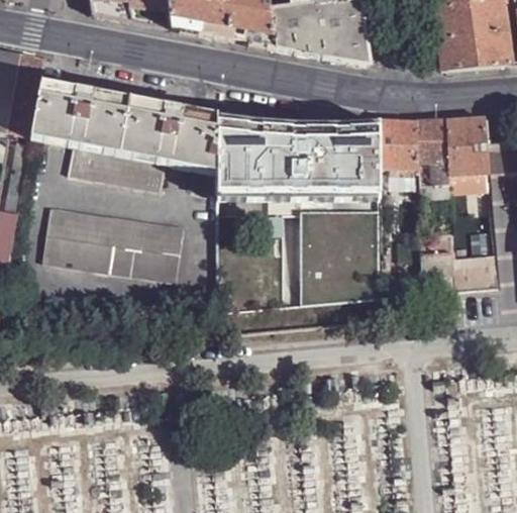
[(152,25),(170,28),(166,0),(91,0),(93,15),(113,18),(152,25)]
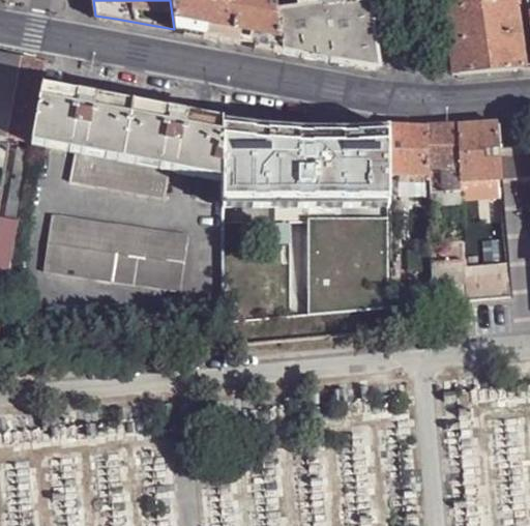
[(170,0),(174,29),(187,32),(223,38),(261,46),(284,51),(277,10),(276,0),(170,0)]
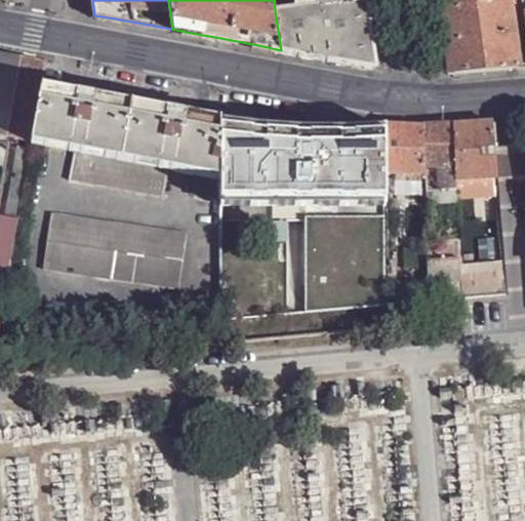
[(275,10),(281,50),(298,53),(349,63),(374,68),(364,0),(317,0),(318,4),(275,10)]
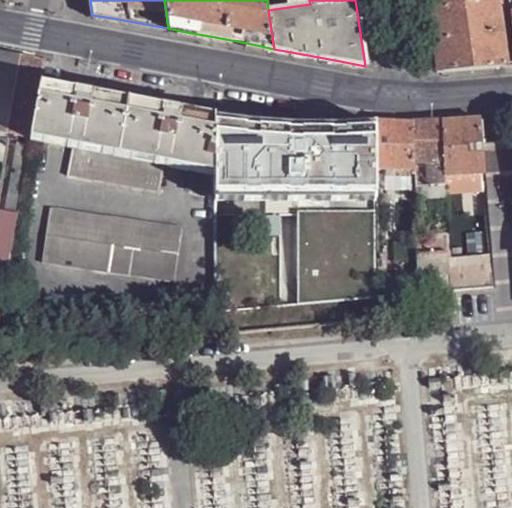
[(487,65),(502,64),(492,0),(430,0),(437,51),(440,70),(448,69),(487,65)]
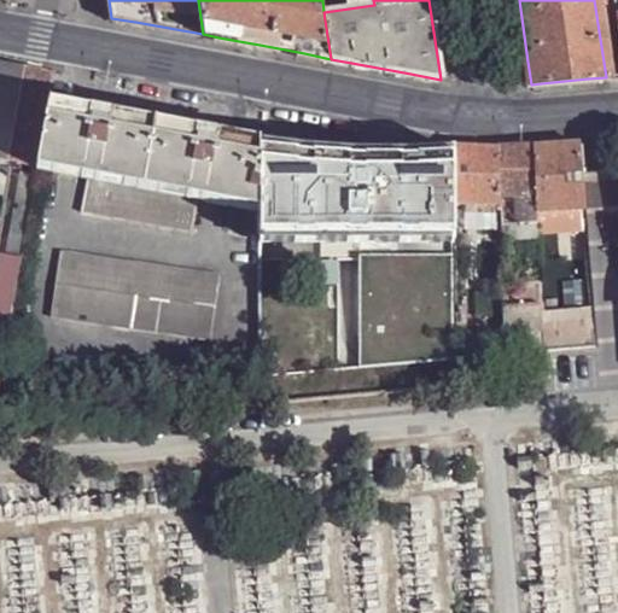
[(53,68),(0,57),(0,156),(36,162),(38,158),(47,99),(53,68)]
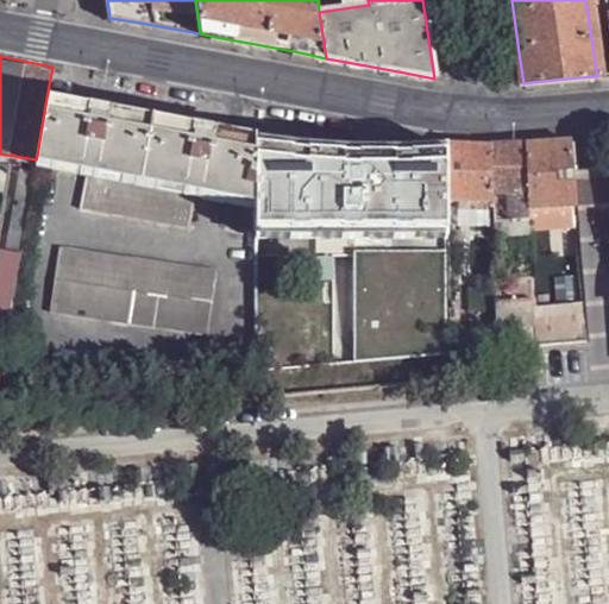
[(523,83),(520,61),(502,63),(503,73),(518,83),(523,83)]
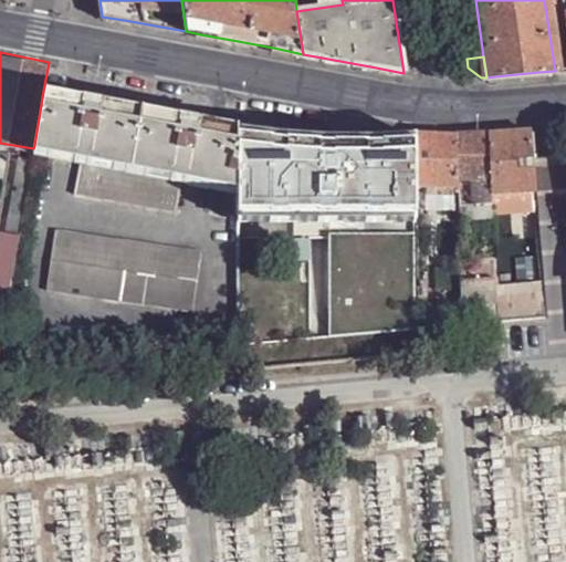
[(237,184),(237,127),(212,122),(97,101),(43,91),(34,145),(237,184)]
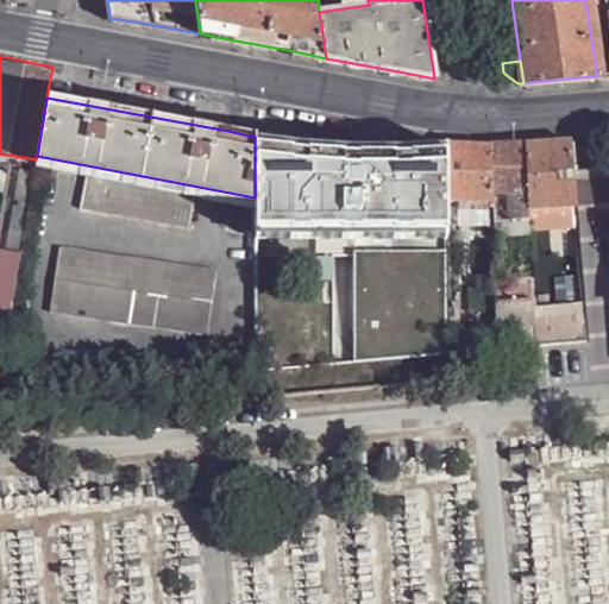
[(276,137),(255,137),(255,197),(255,205),(255,233),(258,233),(258,219),(289,219),(289,233),(311,233),(311,219),(341,219),(341,233),(362,232),(362,219),(393,218),(393,233),(414,232),(414,218),(445,218),(445,232),(447,232),(446,200),(446,143),(418,143),(409,142),(409,150),(394,150),(395,142),(380,140),(358,140),(358,149),(343,149),(344,139),(339,139),(307,138),(307,146),(292,146),(292,138),(276,137)]
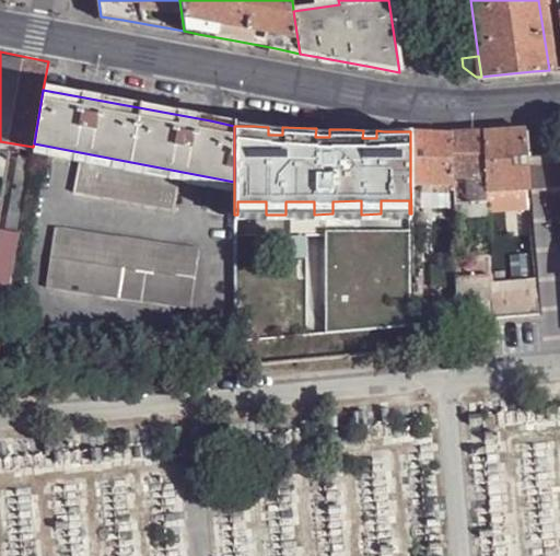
[(504,128),(481,129),(486,189),(526,187),(524,162),(522,127),(504,128)]
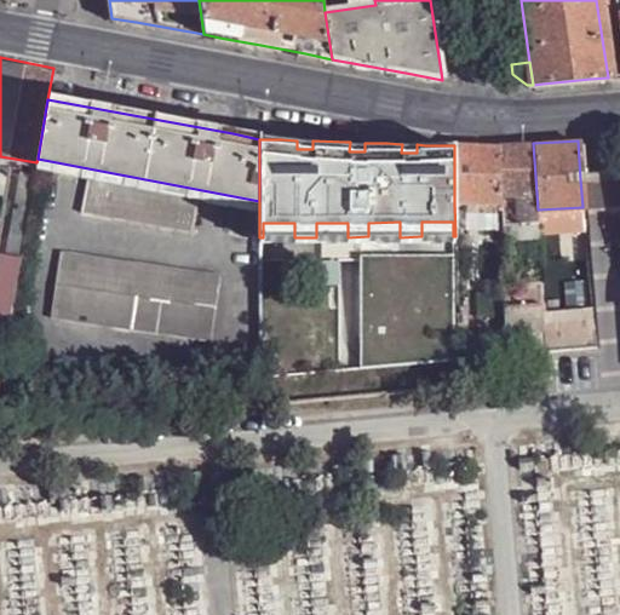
[(474,144),(454,142),(454,145),(454,203),(498,201),(495,145),(474,144)]
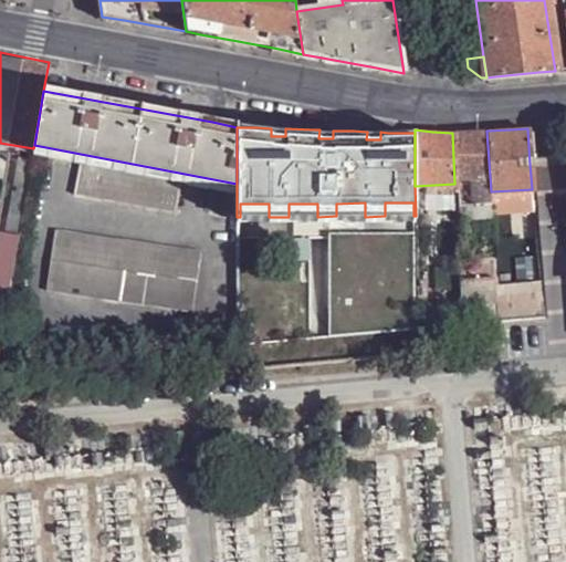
[(475,132),(452,133),(454,184),(456,203),(492,200),(491,191),(486,131),(475,132)]
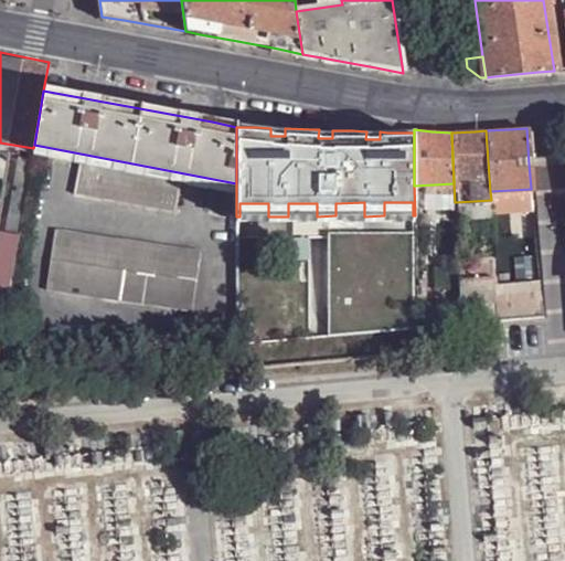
[(179,181),(80,161),(74,192),(173,211),(179,181)]
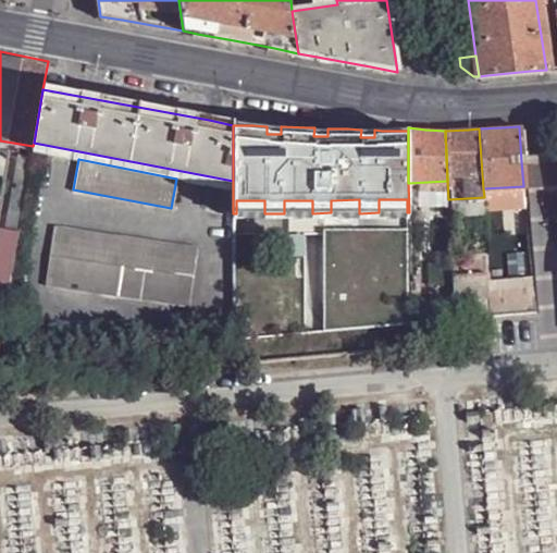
[(233,187),(207,182),(201,207),(233,213),(233,187)]
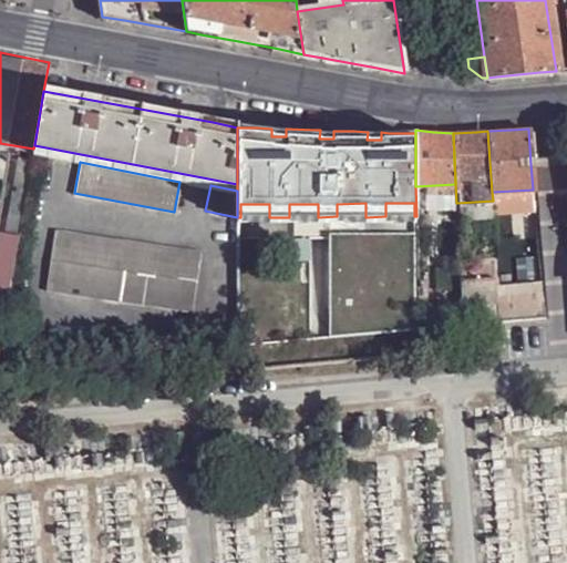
[(366,217),(366,203),(337,204),(337,216),(366,217)]
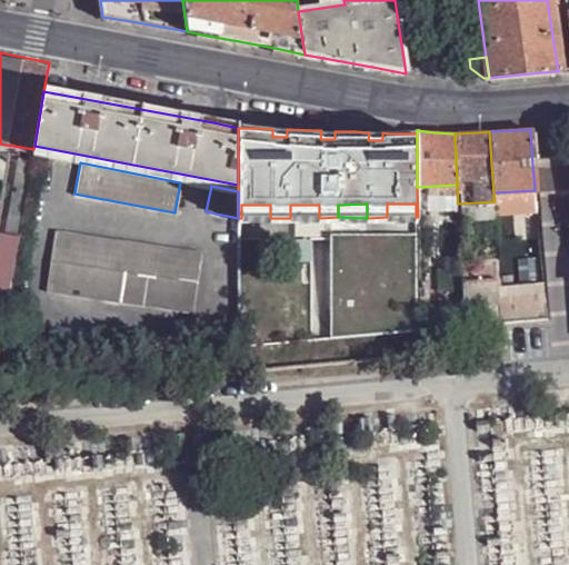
[(416,204),(387,204),(387,217),(416,217),(416,204)]
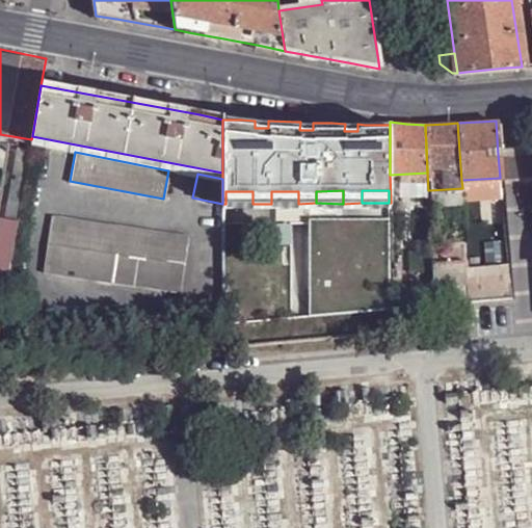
[(253,204),(253,191),(225,191),(225,204),(253,204)]
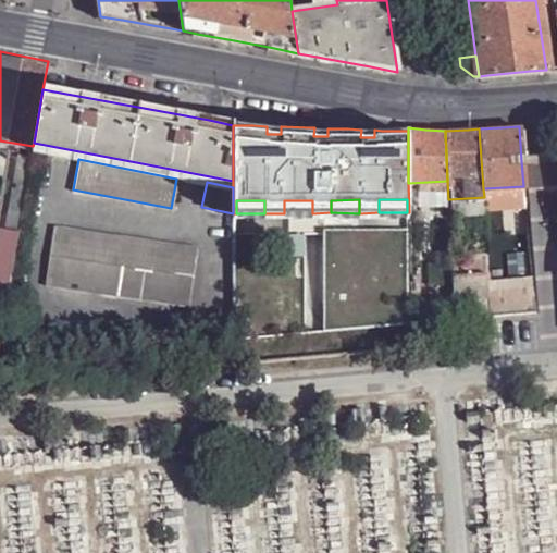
[(312,200),(284,200),(284,213),(312,213),(312,200)]
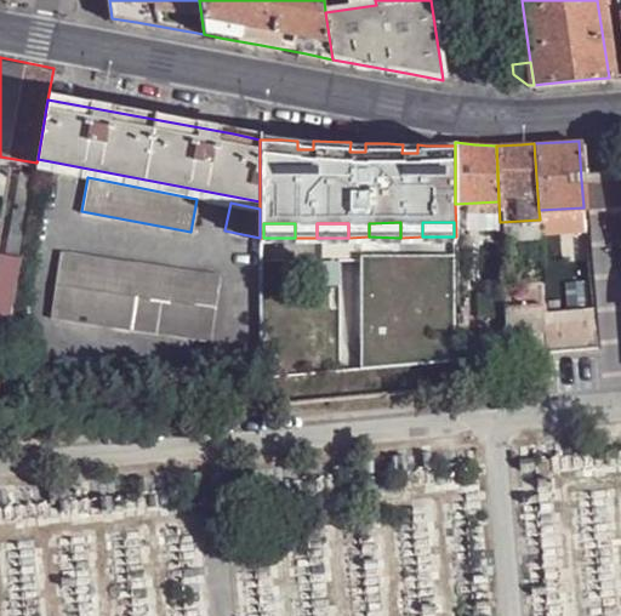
[(0,325),(6,328),(20,249),(0,245),(0,325)]
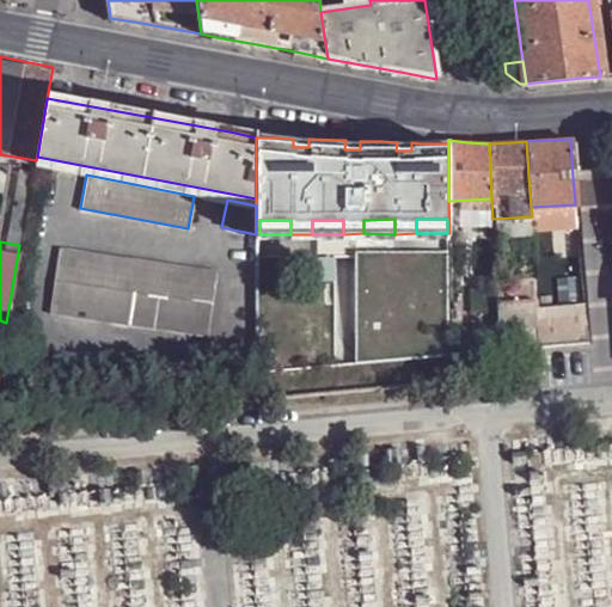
[(59,245),(50,310),(208,331),(216,268),(59,245)]
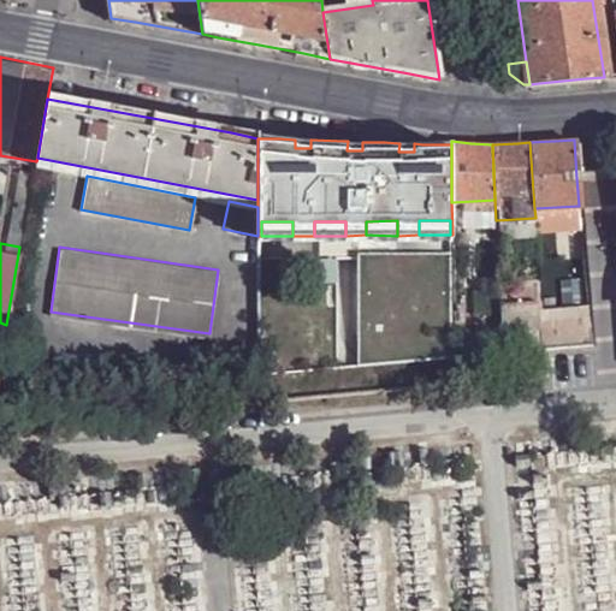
[(452,248),(356,248),(357,357),(427,355),(452,353),(452,300),(452,248)]
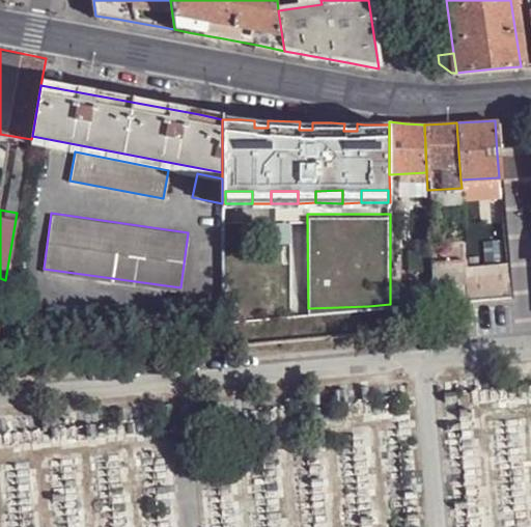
[(464,220),(428,222),(428,244),(465,241),(464,220)]
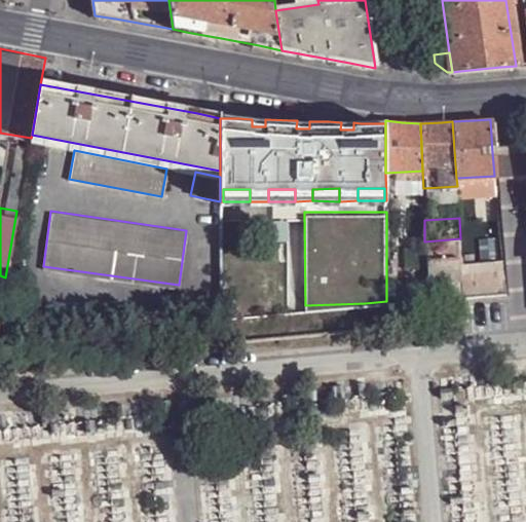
[(460,238),(424,241),(426,266),(426,283),(427,298),(465,295),(463,262),(462,262),(460,238)]
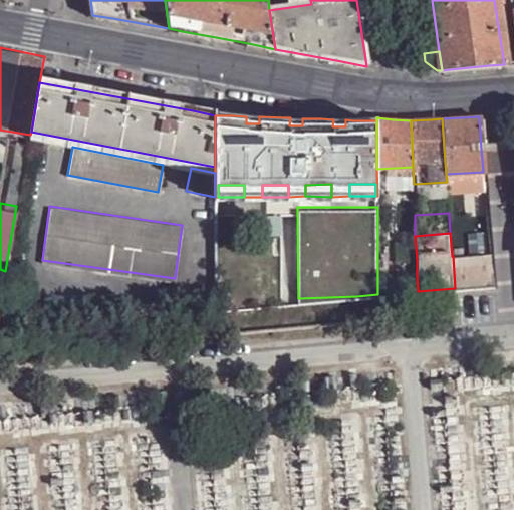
[(488,233),(478,234),(479,254),(490,254),(488,233)]
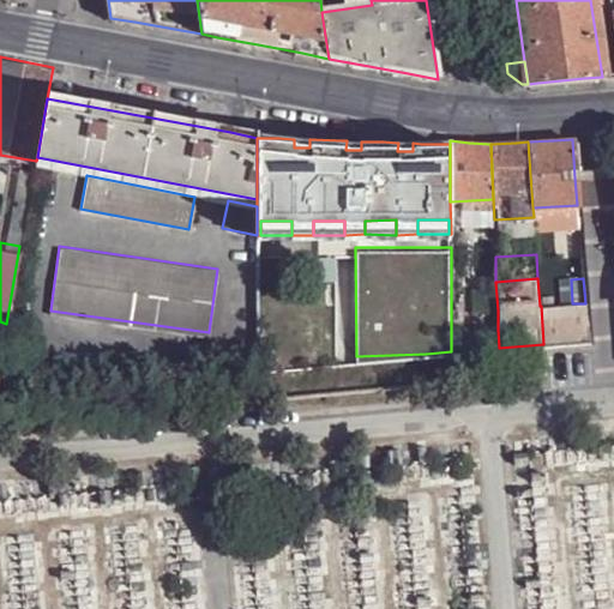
[(451,351),(499,348),(498,330),(459,332),(459,314),(458,297),(451,299),(451,351)]
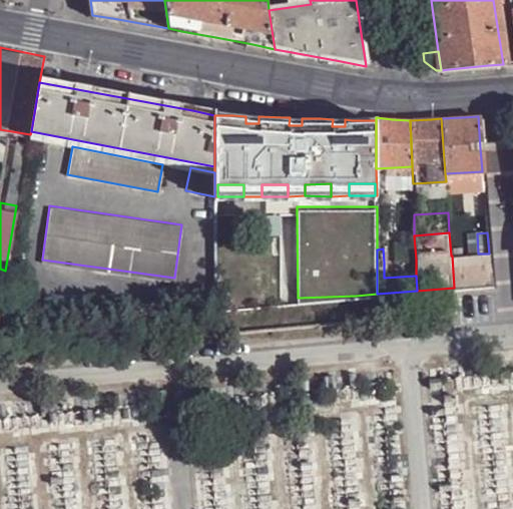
[(478,253),(452,256),(454,288),(491,284),(489,253),(478,253)]
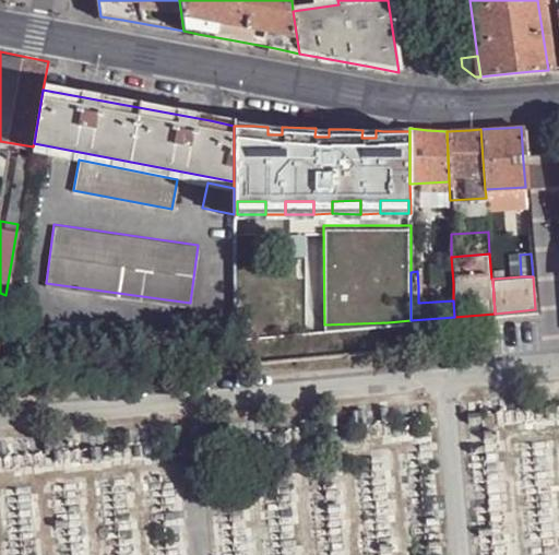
[(453,283),(418,286),(418,303),(453,300),(453,283)]
